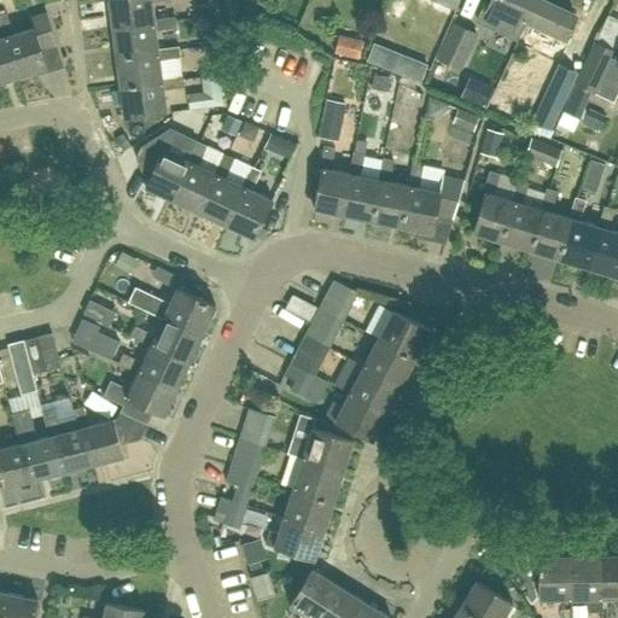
[(153,22),(153,19),(151,1),(155,0),(108,0),(112,28),(153,22)]
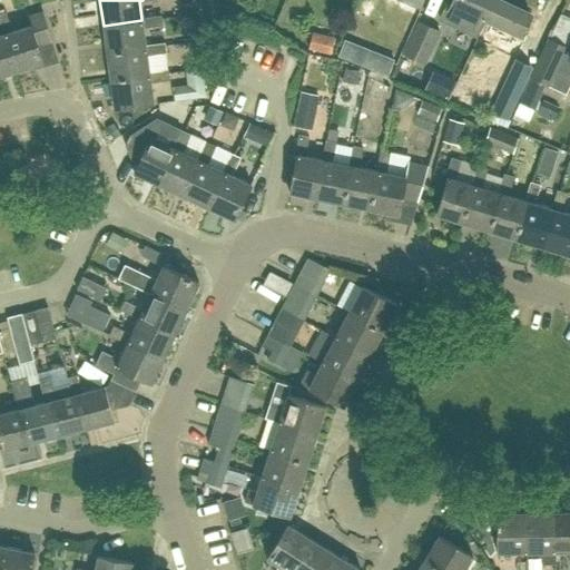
[(397,0),(420,9),(423,0),(397,0)]
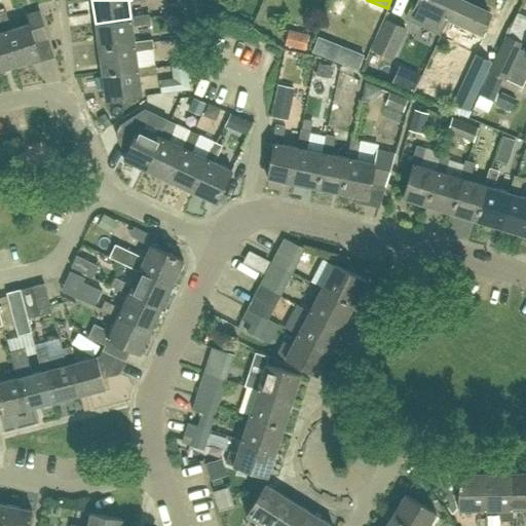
[(441,34),(448,17),(456,0),(417,0),(418,0),(416,0),(413,0),(406,17),(441,34)]
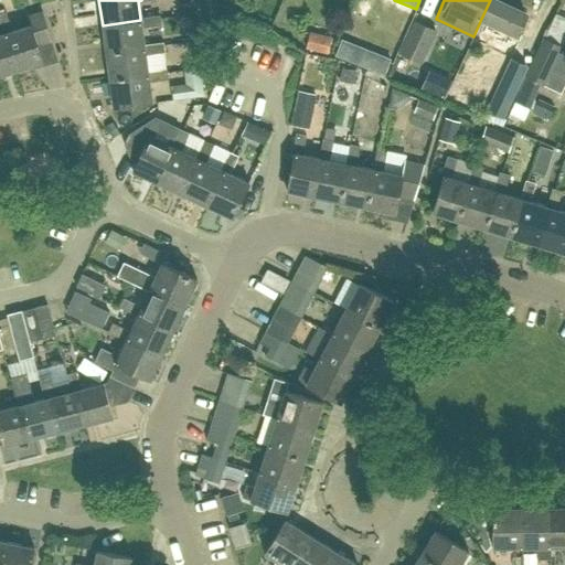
[(494,0),(490,0),(481,19),(508,31),(499,49),(511,53),(520,34),(516,32),(525,14),(494,0)]
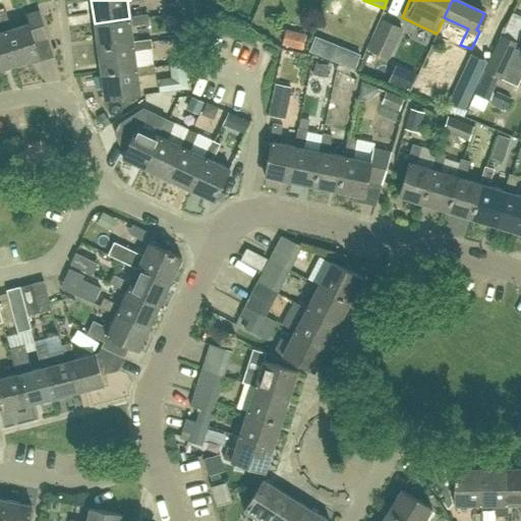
[(4,31),(14,64),(40,57),(35,42),(48,38),(40,10),(25,14),(27,23),(11,29),(5,11),(0,12),(0,25),(2,32),(4,31)]
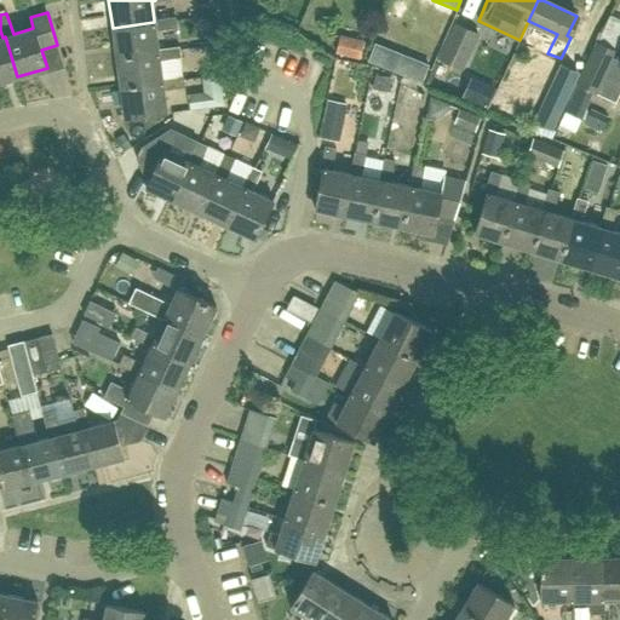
[(187,17),(188,28),(213,24),(212,12),(187,17)]
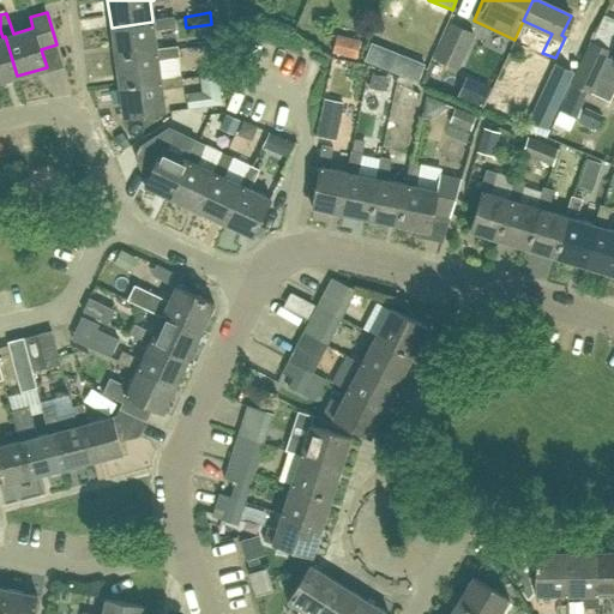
[(157,52),(156,48),(154,30),(175,28),(174,17),(152,19),(152,22),(112,28),(115,56),(157,52)]
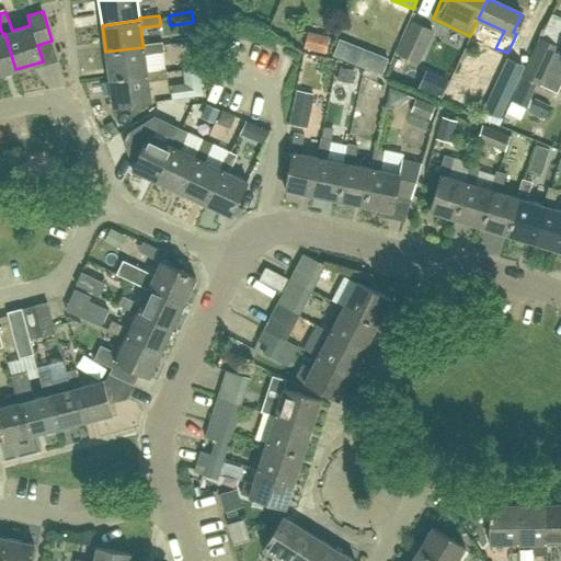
[(419,65),(434,32),(410,21),(395,54),(419,65)]
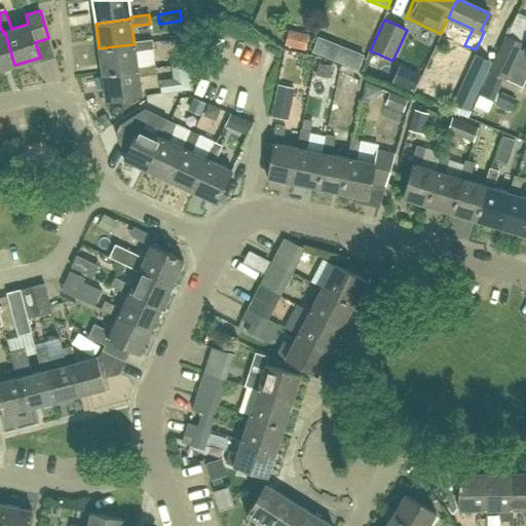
[(4,31),(2,32),(0,32),(0,69),(14,65),(4,31)]
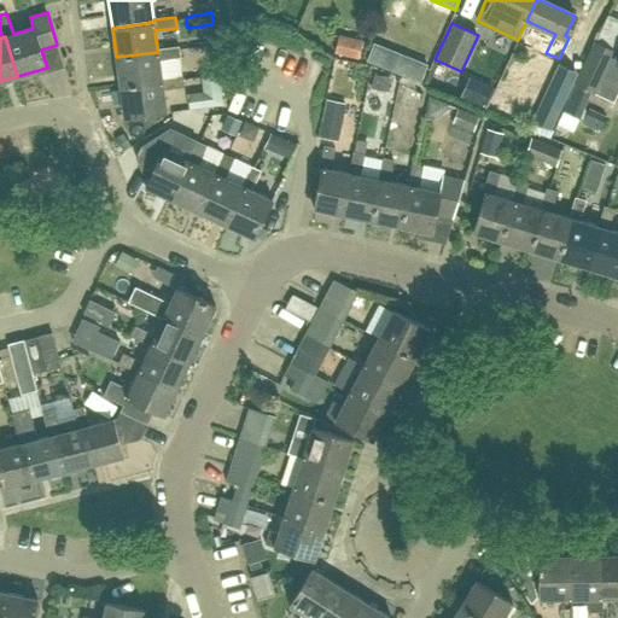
[(340,36),(337,53),(361,59),(365,41),(340,36)]
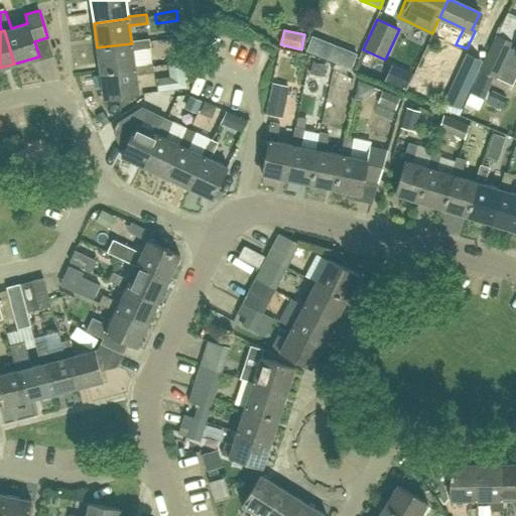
[(515,76),(515,47),(511,45),(513,42),(496,34),(480,71),(494,77),(512,86),(515,76)]
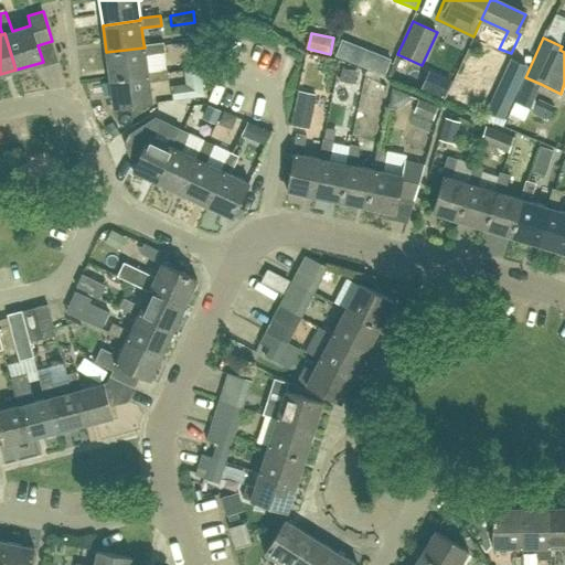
[(148,74),(148,72),(146,55),(164,52),(163,42),(144,44),(145,48),(106,52),(109,80),(148,74)]
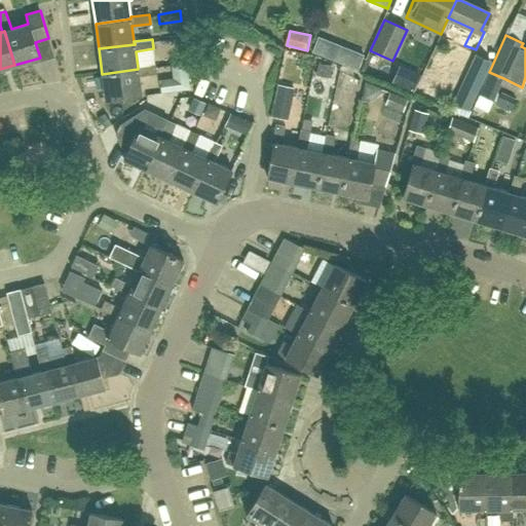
[(475,55),(460,86),(476,94),(479,85),(490,63),(475,55)]
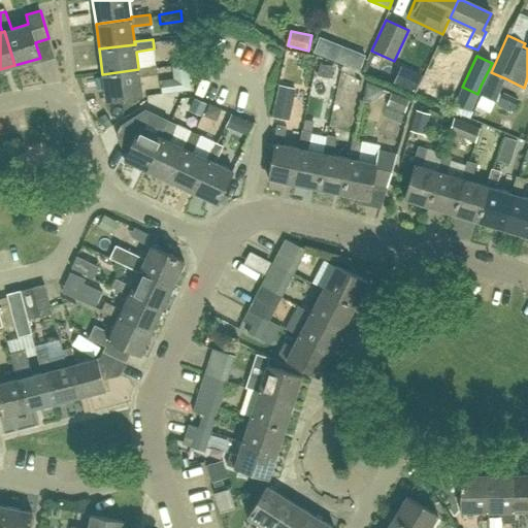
[(332,65),(319,63),(317,73),(330,76),(332,65)]
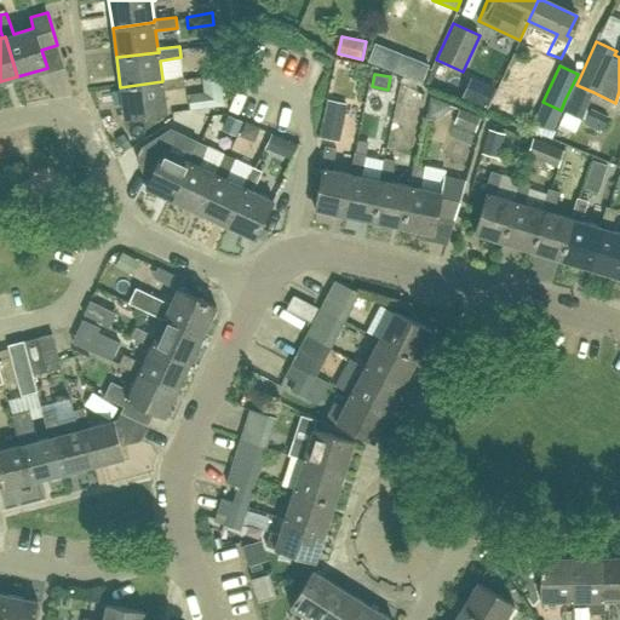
[(206,108),(223,105),(224,104),(220,75),(201,78),(206,108)]
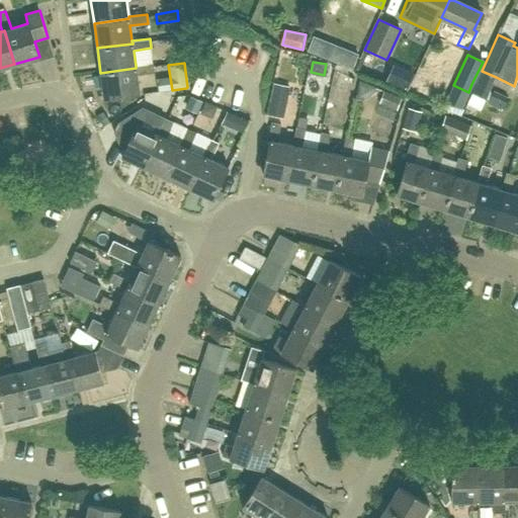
[(136,68),(100,73),(104,98),(139,94),(137,75),(154,73),(153,64),(136,66),(136,68)]
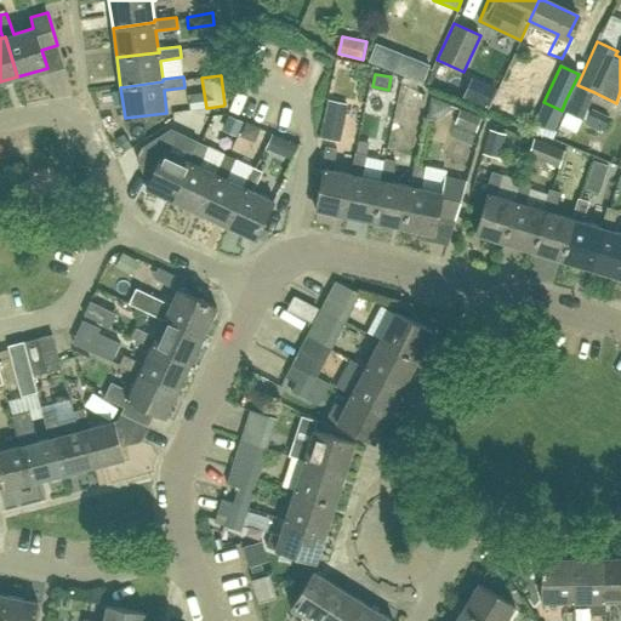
[(559,126),(576,134),(594,92),(577,85),(559,126)]
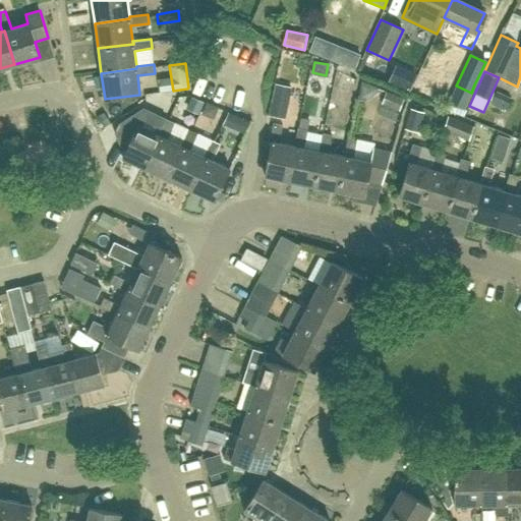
[(363,82),(359,100),(364,101),(370,98),(377,93),(377,88),(363,82)]
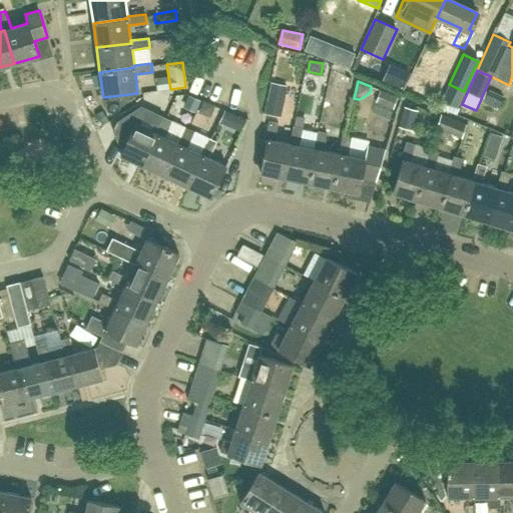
[(272,82),(265,113),(281,117),(288,85),(272,82)]
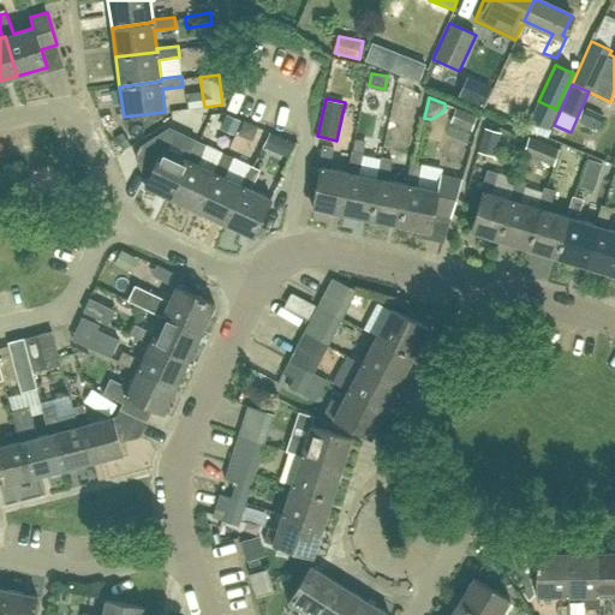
[(585,108),(578,124),(595,131),(602,115),(585,108)]
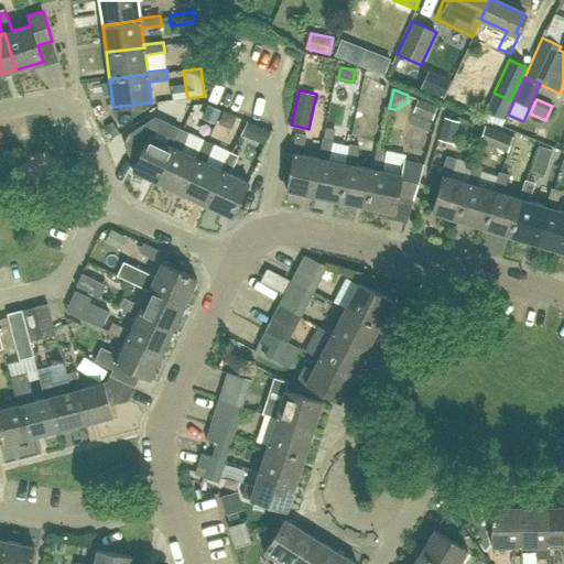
[(418,100),(413,112),(433,120),(437,108),(418,100)]
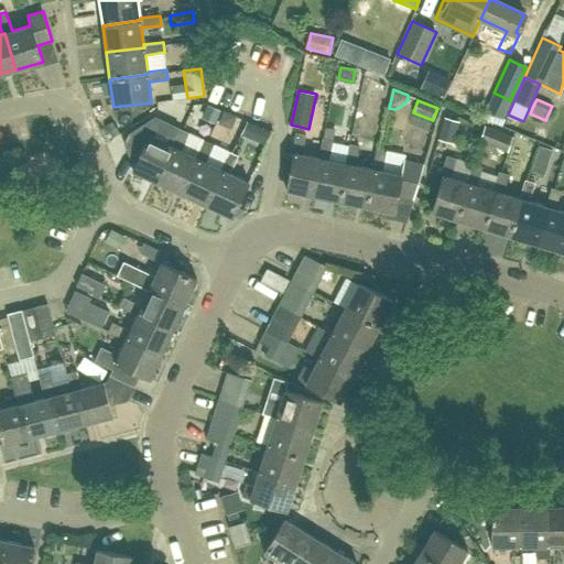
[(199,118),(213,125),(218,111),(206,105),(199,118)]
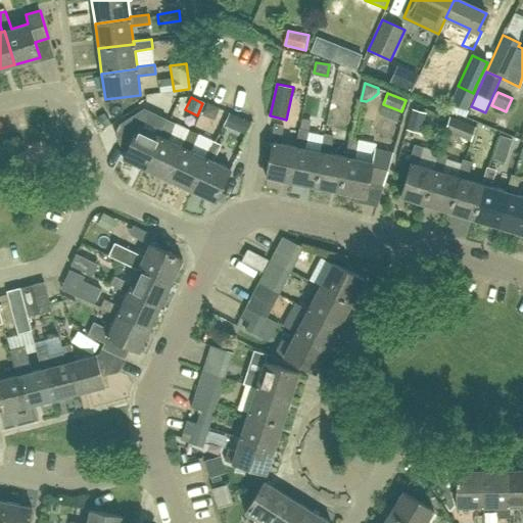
[(219,108),(205,103),(201,114),(208,117),(216,115),(219,108)]
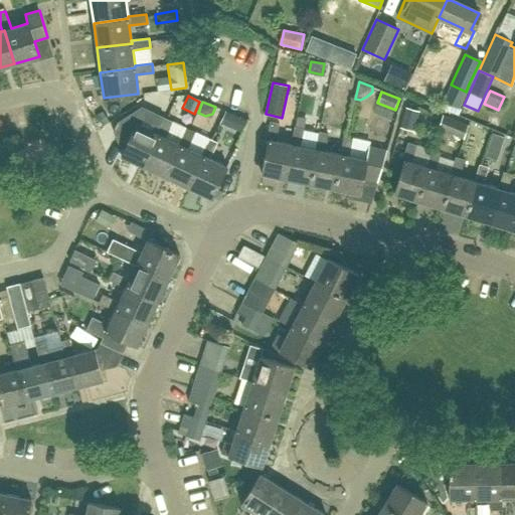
[(158,135),(156,134),(142,127),(149,111),(141,107),(133,124),(135,125),(120,155),(143,166),(158,135)]
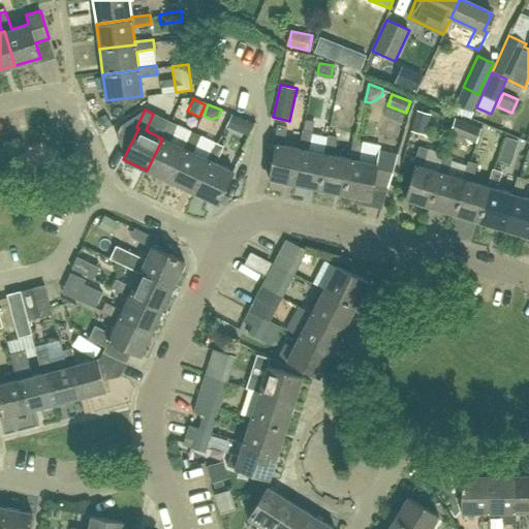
[(416,112),(411,129),(427,133),(432,116),(416,112)]
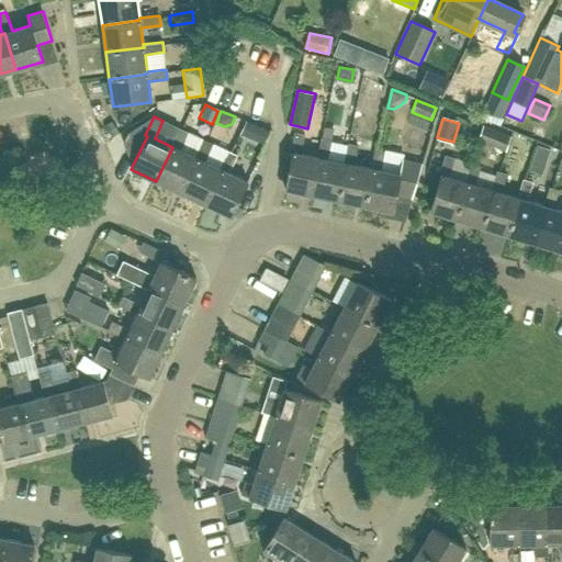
[(253,135),(257,125),(246,121),(240,134),(247,137),(253,135)]
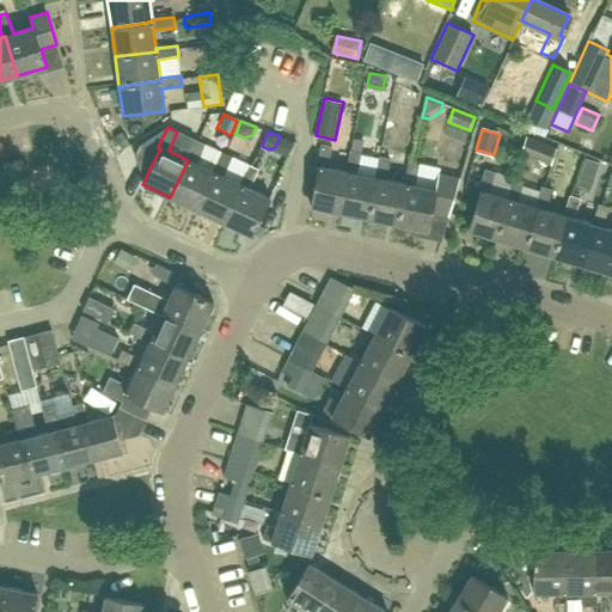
[(352,138),(349,151),(350,151),(360,153),(363,140),(352,138)]
